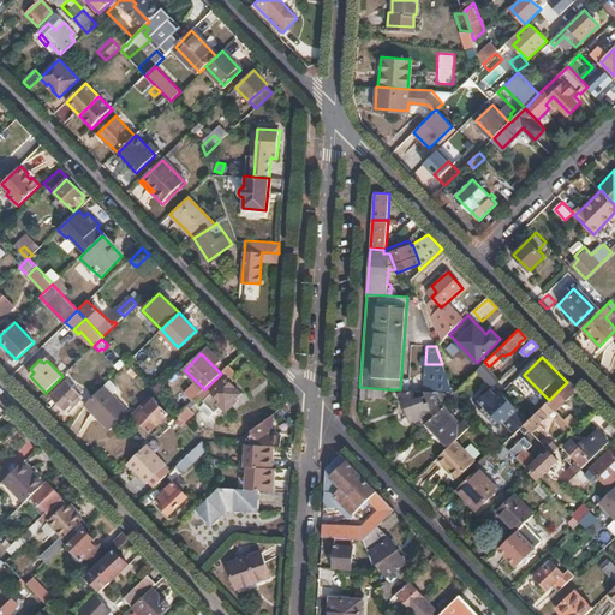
[(488,383),(470,400),(491,423),(495,419),(479,402),(502,383),(484,364),(476,371),(488,383)]
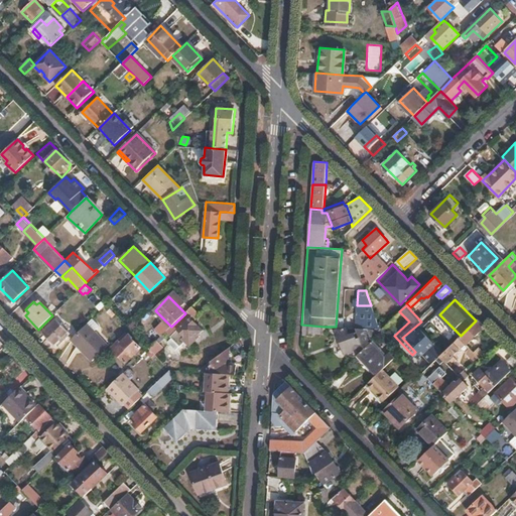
[(203,330),(191,317),(194,315),(187,310),(185,313),(171,327),(169,329),(174,334),(176,332),(189,345),(197,339),(196,337),(203,330)]
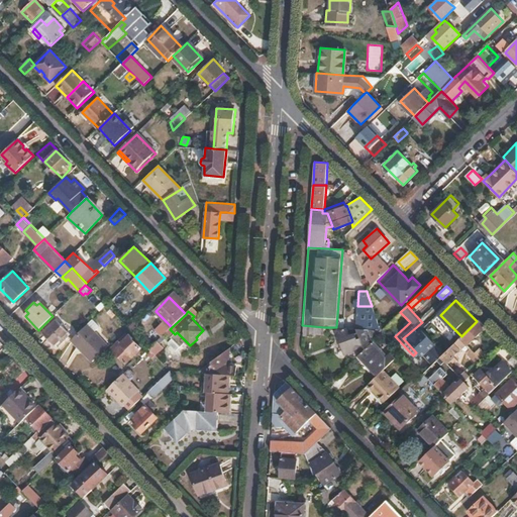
[(57,319),(42,332),(55,345),(60,340),(62,342),(69,336),(66,334),(69,332),(57,319)]
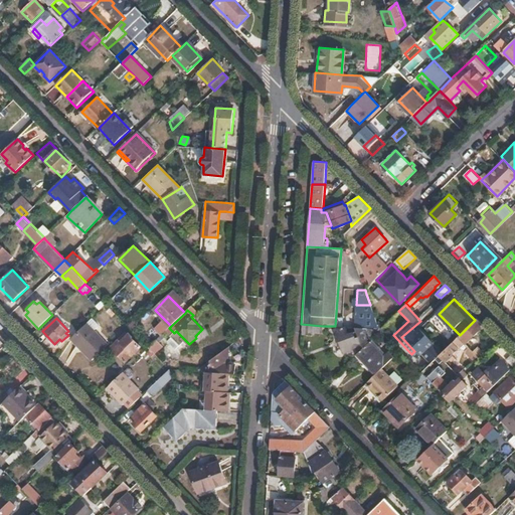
[(465,344),(485,326),(477,318),(475,320),(460,335),(458,337),(465,344)]
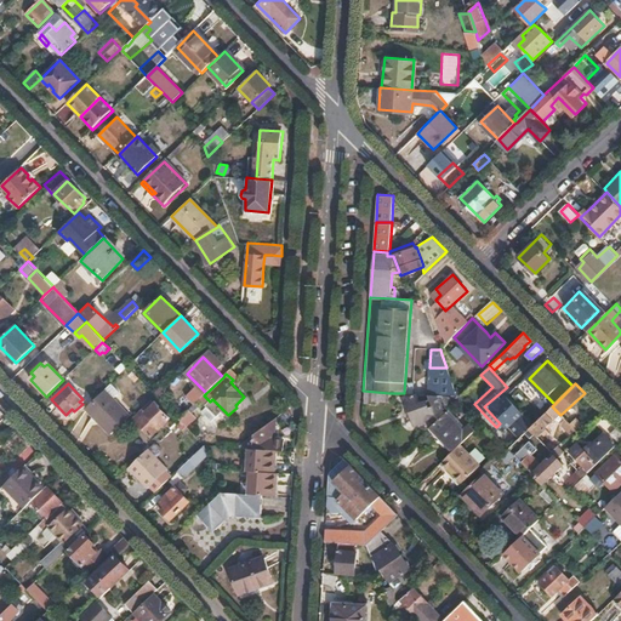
[(107,429),(126,411),(104,389),(85,408),(107,429)]
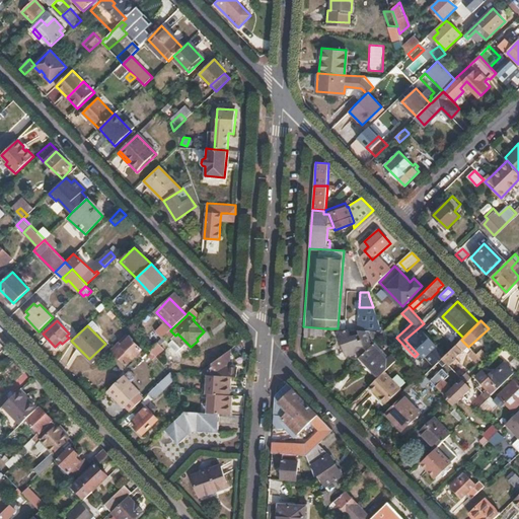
[(422,325),(408,338),(434,366),(441,358),(446,354),(422,325)]
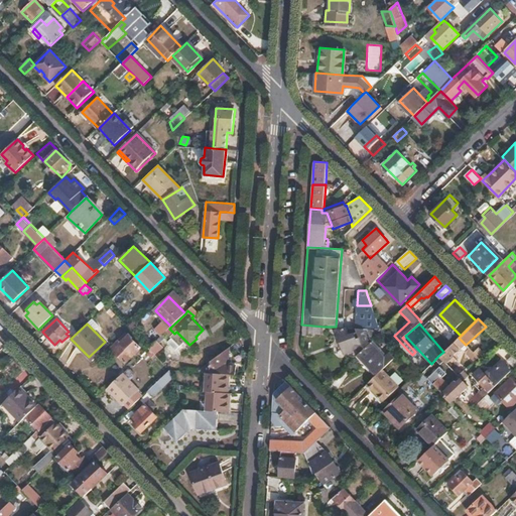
[(321,333),(324,327),(301,325),(300,334),(310,335),(310,333),(321,333)]
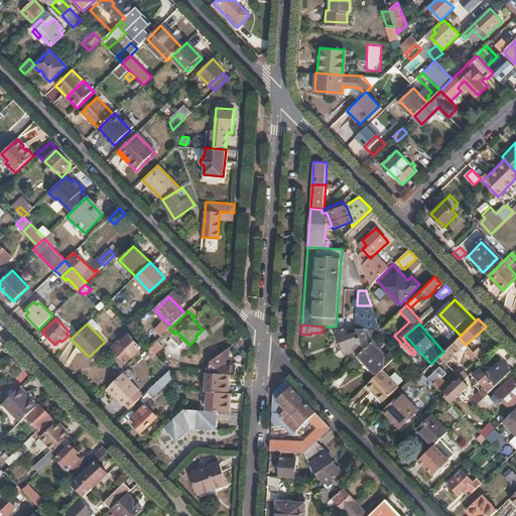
[(359,343),(356,329),(346,328),(337,332),(343,353),(353,349),(359,343)]
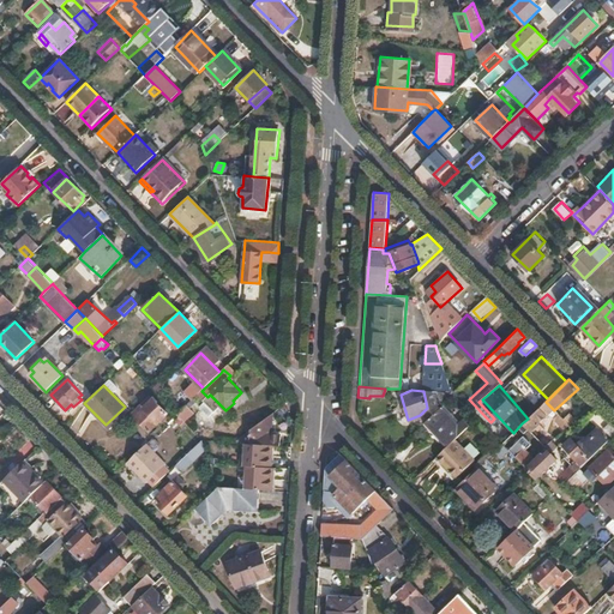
[(452,403),(457,398),(451,392),(451,393),(428,391),(439,404),(447,398),(452,403)]
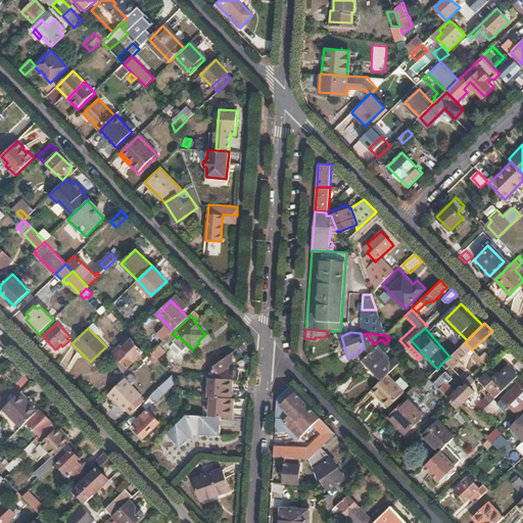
[(141,354),(129,341),(127,343),(124,340),(116,347),(120,350),(113,357),(126,369),(141,354)]
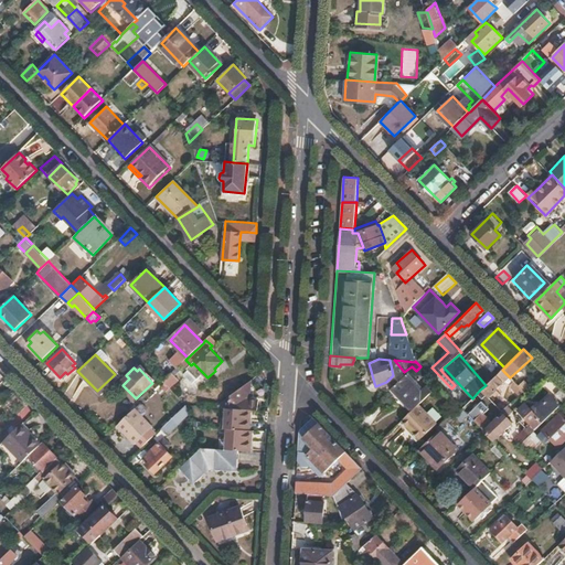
[(170,387),(178,380),(172,373),(163,381),(170,387)]
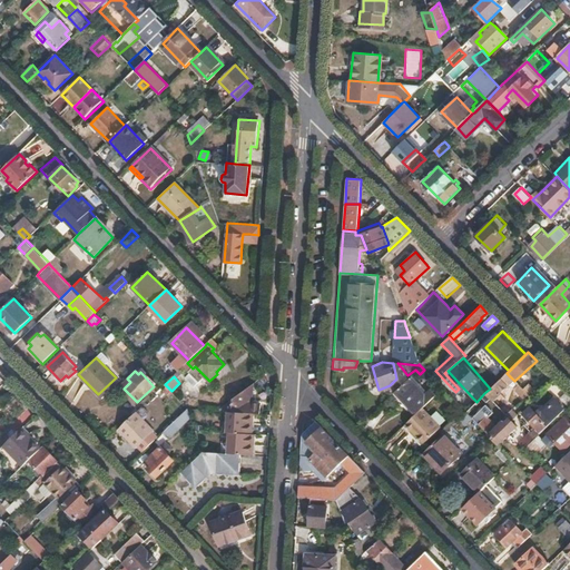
[(415,414),(435,394),(430,390),(425,393),(410,377),(394,392),(415,414)]
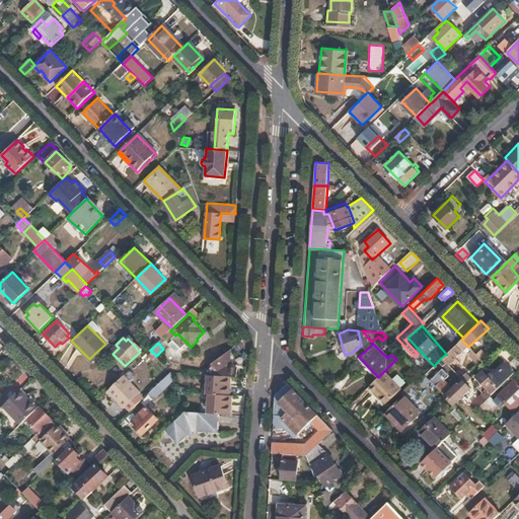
[(113,354),(119,348),(116,345),(109,351),(113,354)]
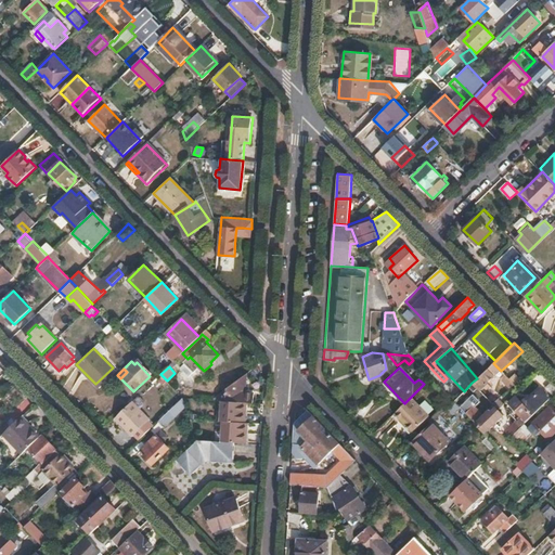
[(488,382),(494,376),(487,369),(477,378),(472,383),(479,390),(483,387),(486,390),(490,386),(488,382)]
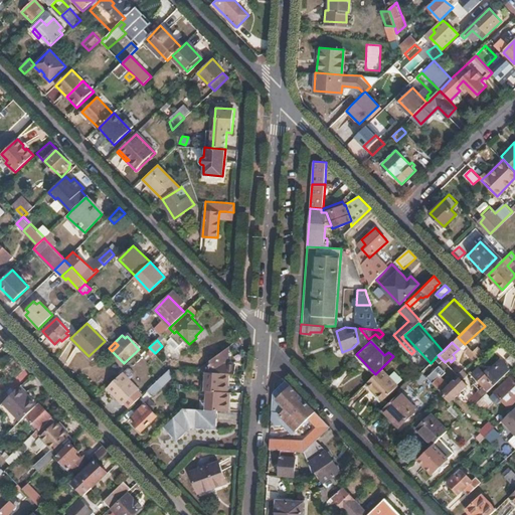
[(234,373),(234,364),(228,364),(229,346),(211,360),(210,361),(209,371),(228,373),(234,373)]
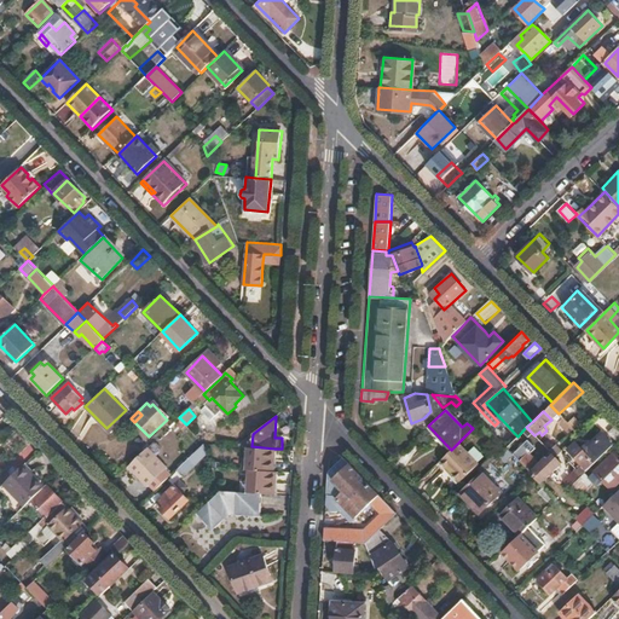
[(573,428),(563,418),(559,423),(567,433),(573,428)]
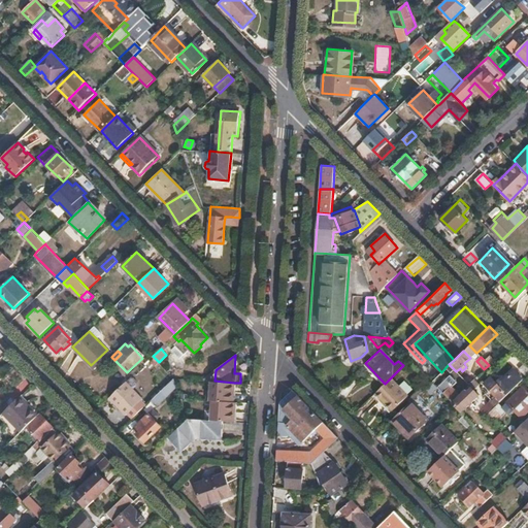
[(501,401),(523,381),(513,370),(498,386),(491,378),(485,386),(501,401)]
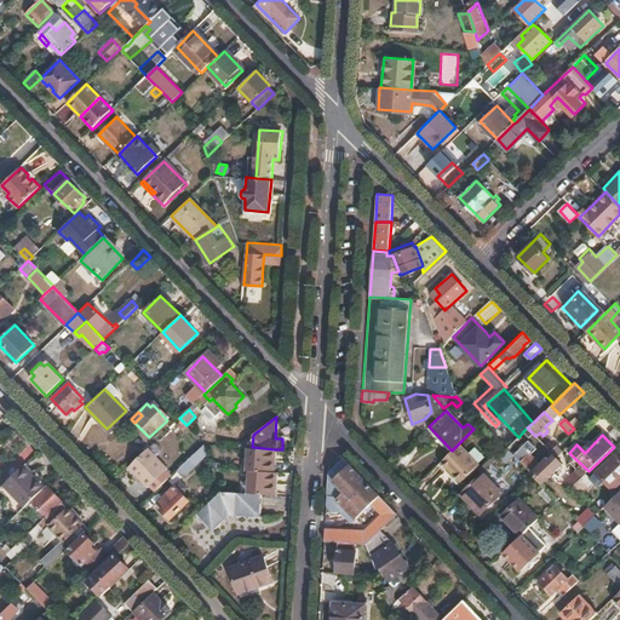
[(184,477),(208,454),(205,445),(204,445),(177,470),(184,477)]
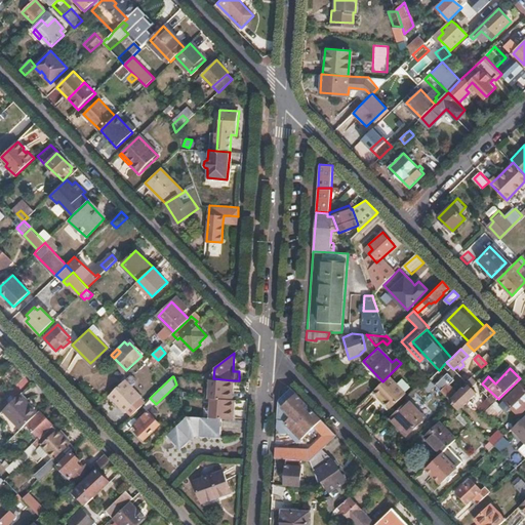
[(233,380),(213,378),(210,378),(209,398),(211,398),(210,416),(233,418),(234,399),(231,399),(233,380)]
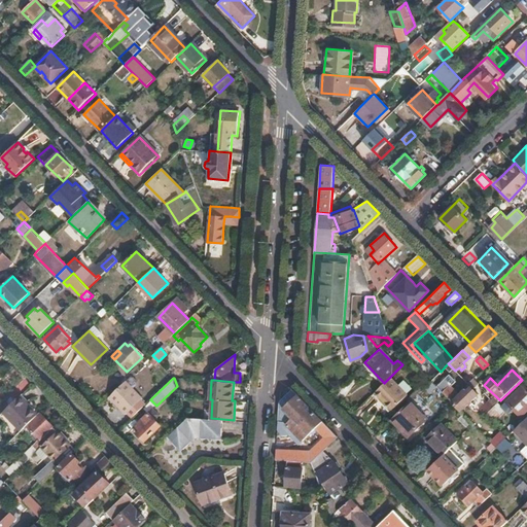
[(147,402),(126,381),(110,396),(127,413),(129,412),(133,417),(145,403),(147,402)]
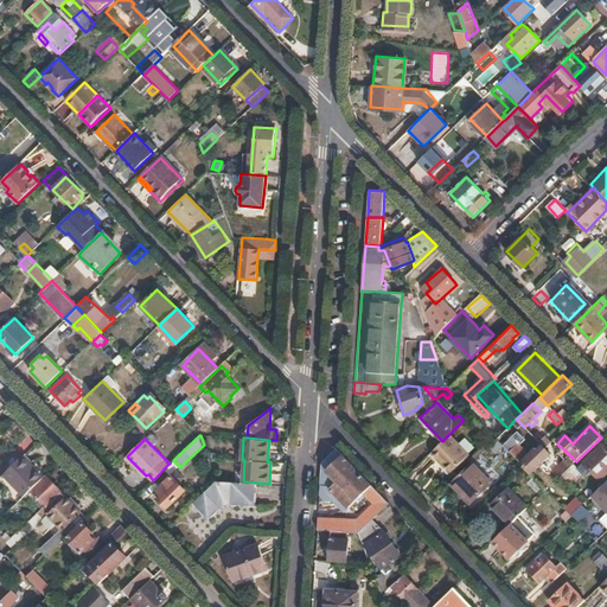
[(530,474),(550,454),(541,446),(536,451),(535,448),(529,454),(518,443),(509,452),(516,460),(530,474)]
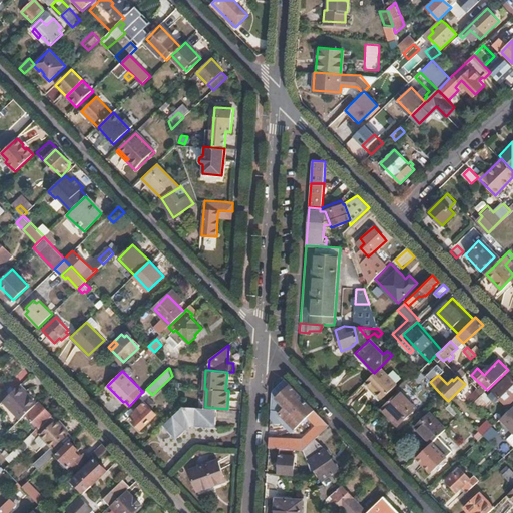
[(493,393),(506,407),(512,400),(512,379),(510,376),(493,393)]
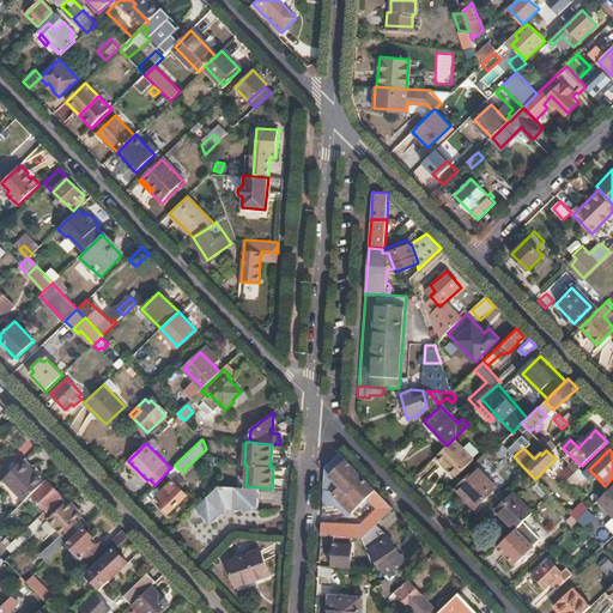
[(374,527),(394,508),(378,492),(338,450),(326,454),(323,496),(329,504),(340,507),(350,516),(369,498),(378,508),(360,526),(321,522),(321,528),(320,534),(334,535),(346,535),(363,536),(374,527)]
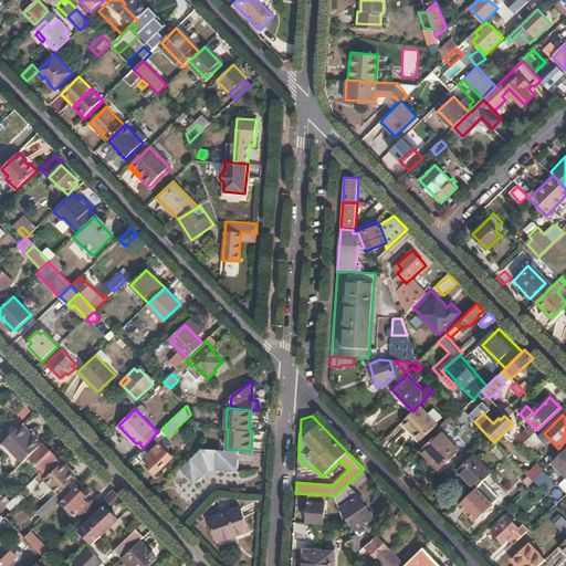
[(526,429),(521,421),(516,425),(523,432),(525,430),(526,429)]
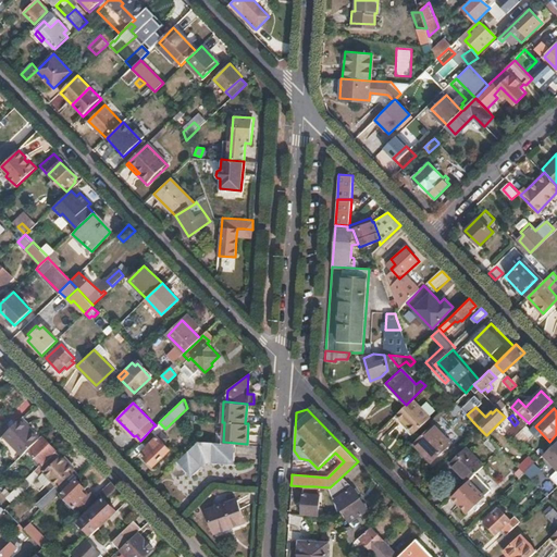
[(27,450),(39,438),(20,419),(3,434),(23,455),(27,450)]
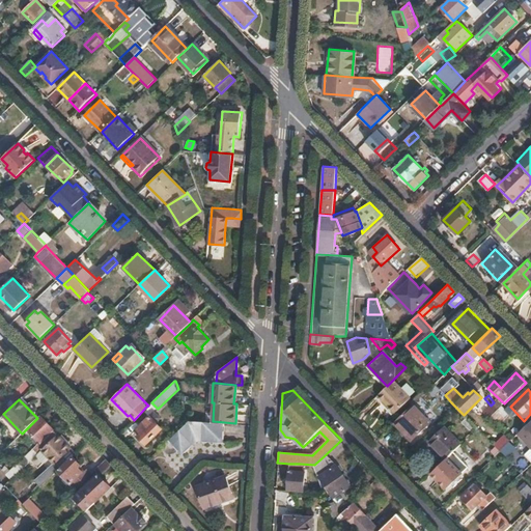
[(429,422),(413,404),(395,421),(412,438),(429,422)]
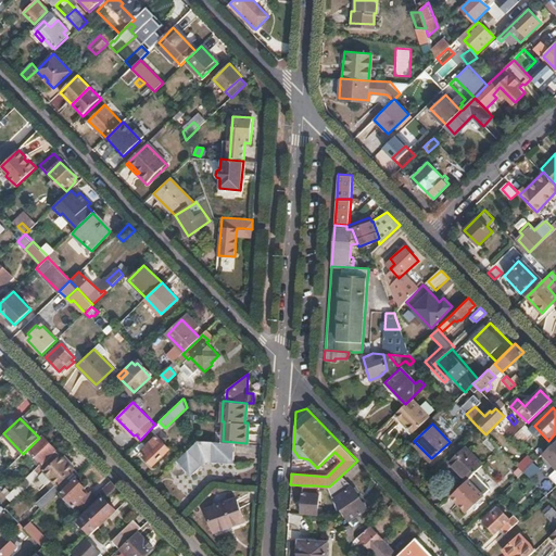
[(514,436),(521,429),(518,425),(510,431),(514,436)]
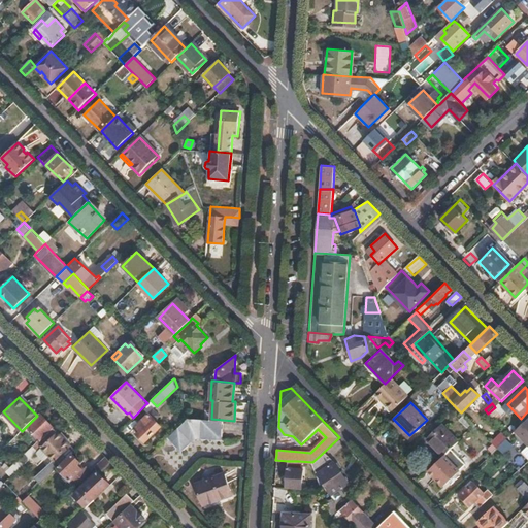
[(58,432),(40,413),(37,416),(26,427),(39,440),(17,463),(21,467),(42,447),(58,432)]
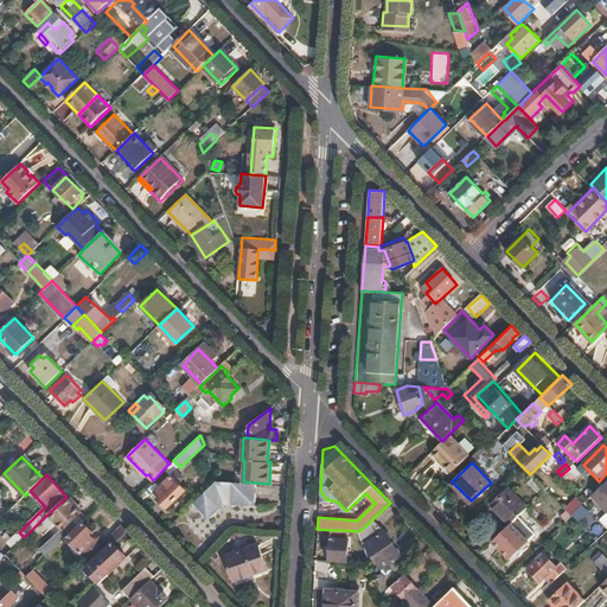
[(71,491),(81,483),(75,475),(65,485),(71,491)]
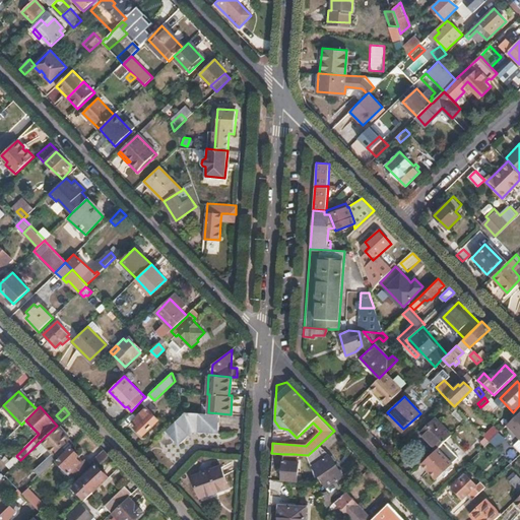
[(136,429),(143,437),(159,420),(146,407),(135,418),(140,424),(136,429)]
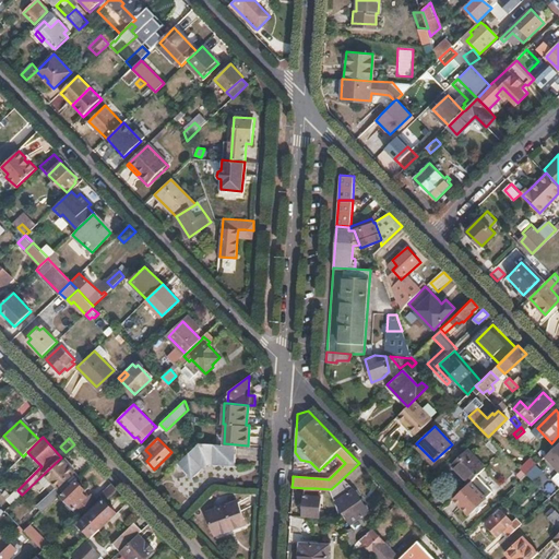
[(558,442),(540,461),(556,475),(558,478),(558,442)]
